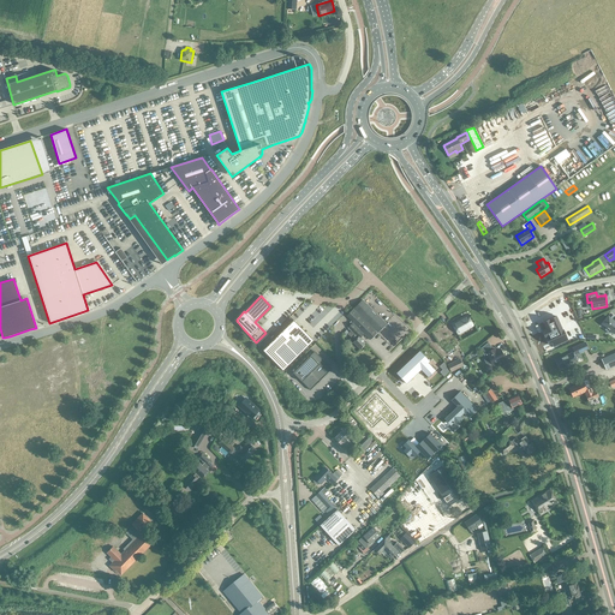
[(353,309),(371,327),(377,333),(386,324),(363,300),(353,309)]
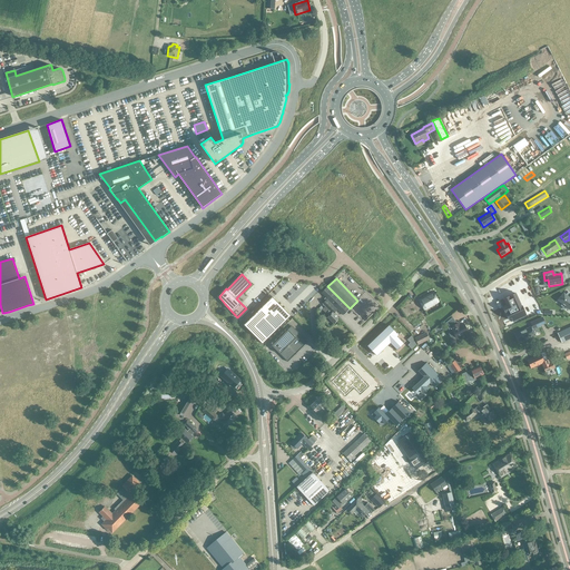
[(433,292),(420,300),(425,310),(439,302),(433,292)]
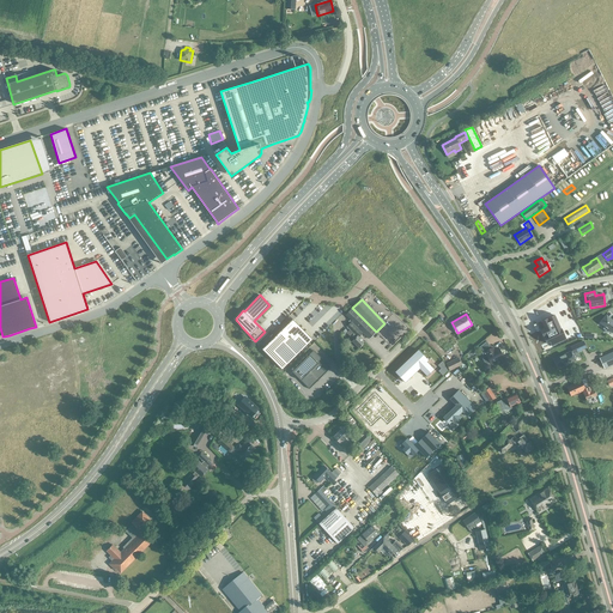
[(374,345),(344,315),(327,333),(356,362),(374,345)]
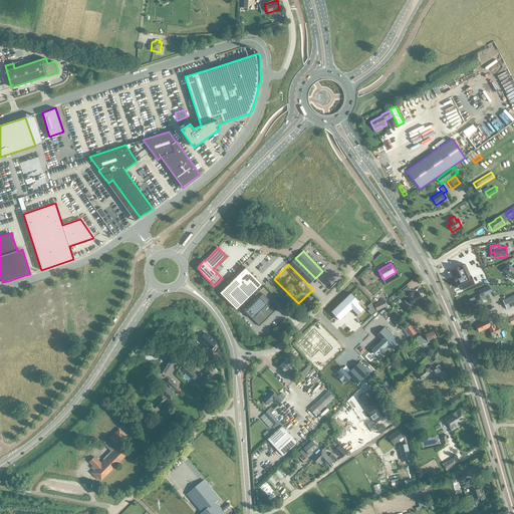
[(463,290),(475,285),(465,264),(454,270),(456,275),(454,276),(459,288),(462,287),(463,290)]
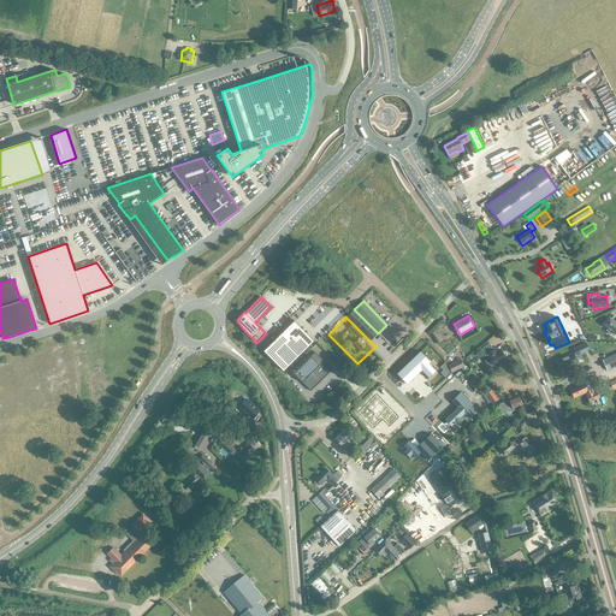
[(615,318),(615,317),(612,319),(612,320),(610,319),(610,318),(609,318),(609,319),(604,324),(604,325),(609,327),(608,329),(606,331),(611,335),(612,333),(614,332),(615,333),(615,318)]
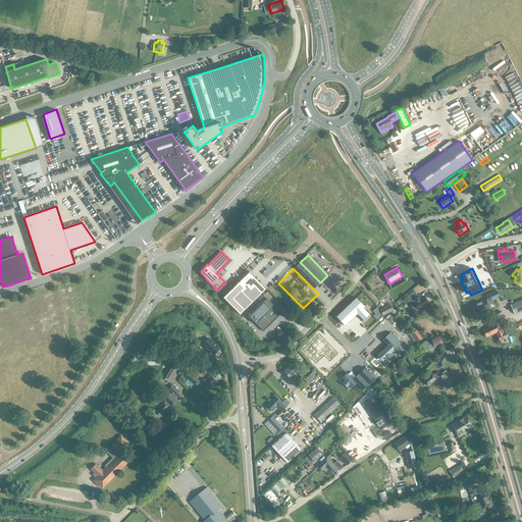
[(266,289),(249,271),(223,298),(241,315),(266,289)]
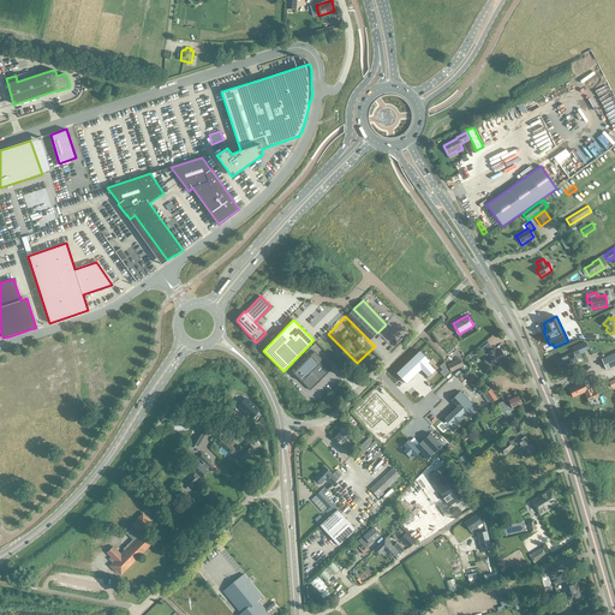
[(483,351),(491,347),(491,346),(489,341),(481,348),(483,351)]
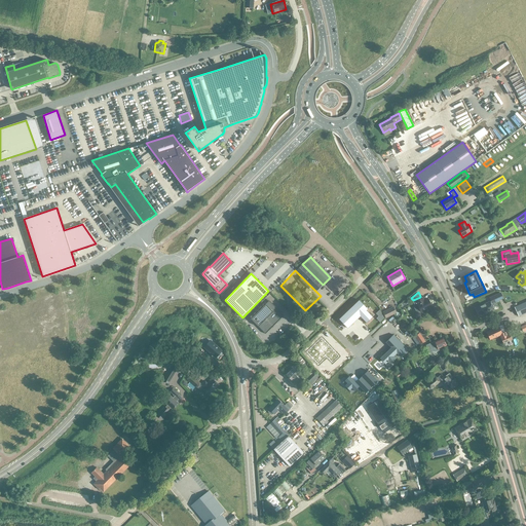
[(500,293),(493,296),(495,302),(503,298),(500,293)]
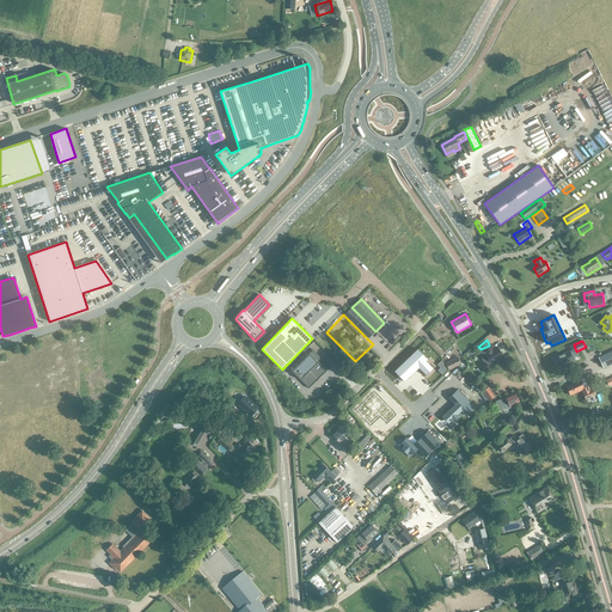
[(493,346),(485,349),(484,349),(490,361),(503,355),(499,347),(494,349),(493,346)]
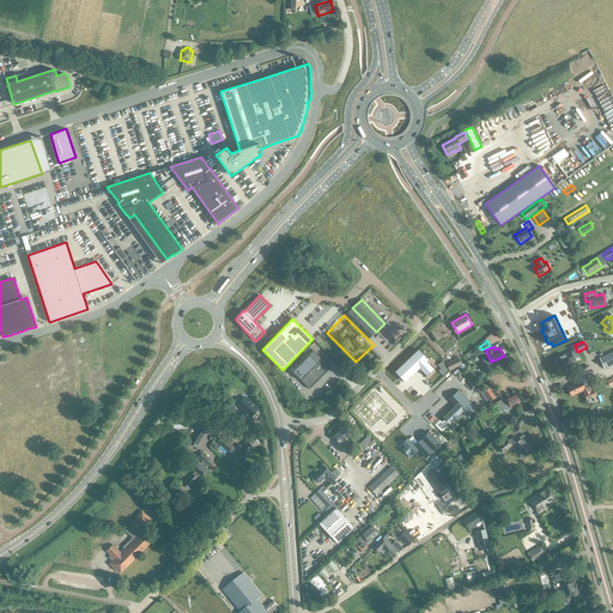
[(314,350),(292,371),(309,389),(331,368),(314,350)]
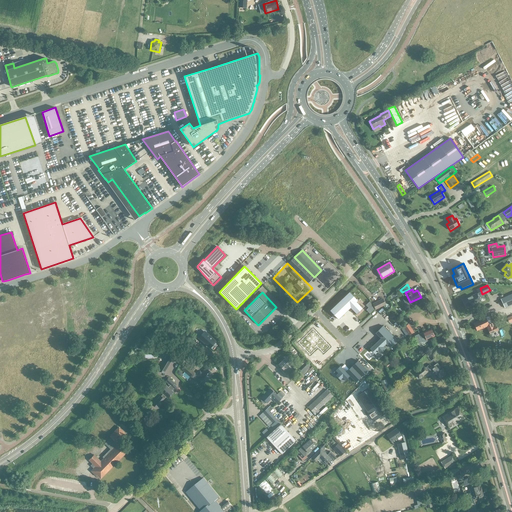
[(358,301),(349,292),(330,311),(338,319),(351,308),(357,314),(363,308),(356,302),(358,301)]
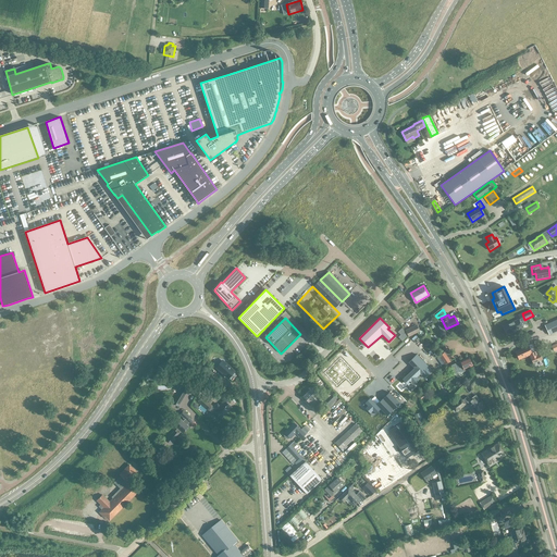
[(549,335),(556,331),(556,319),(545,325),(549,335)]
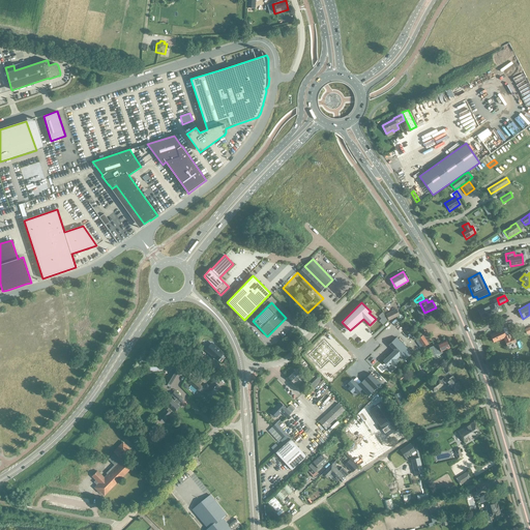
[(493,304),(479,311),(482,319),(490,316),(492,315),(497,313),(493,304)]
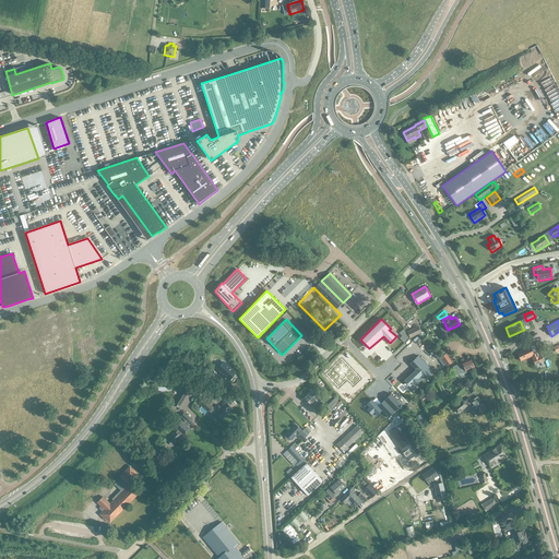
[(418,325),(411,330),(407,331),(411,337),(421,332),(418,325)]
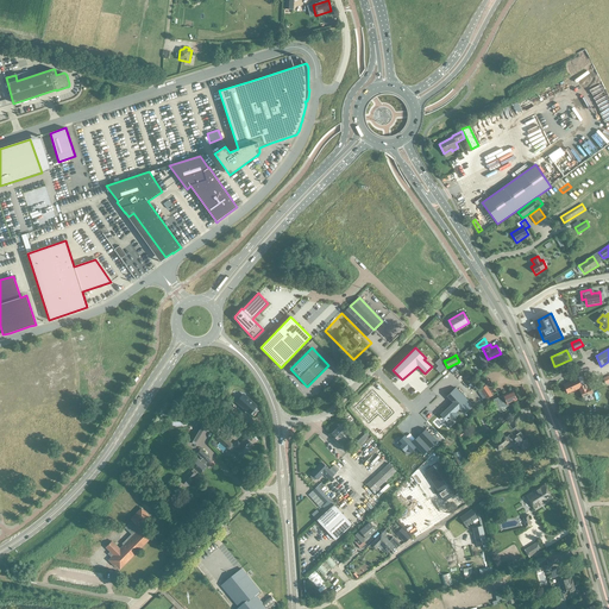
[(585,384),(582,385),(582,387),(577,377),(571,380),(572,381),(564,384),(567,393),(579,388),(581,391),(582,396),(583,397),(592,393),(590,387),(588,388),(585,384)]
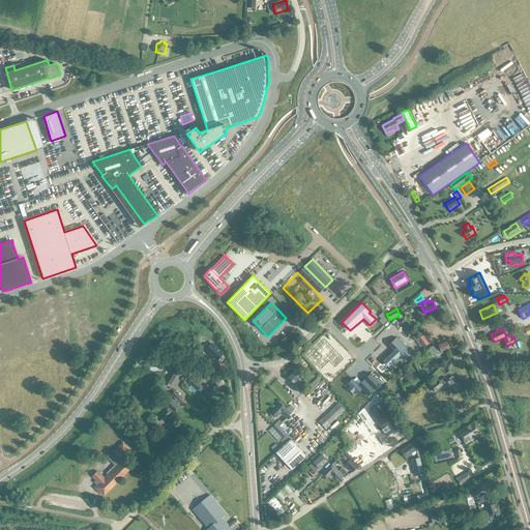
[(422,335),(417,340),(423,347),(429,343),(422,335)]
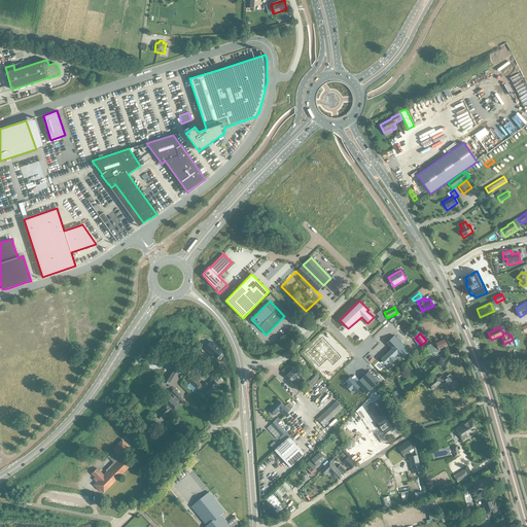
[(397,354),(401,358),(410,350),(394,335),(386,343),(392,349),(382,359),(387,364),(390,362),(392,364),(397,358),(395,356),(397,354)]
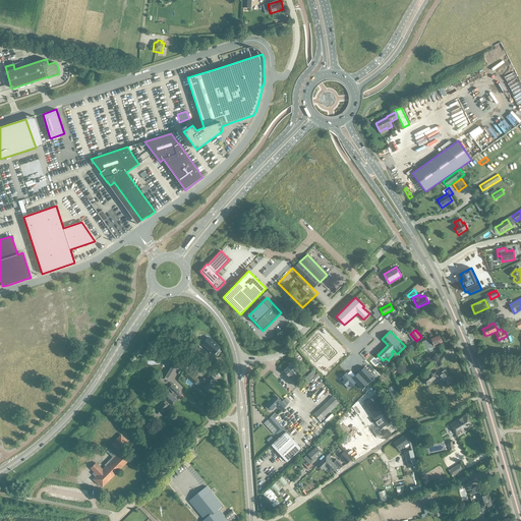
[(336,353),(317,334),(303,348),(315,361),(323,353),(329,359),(336,353)]
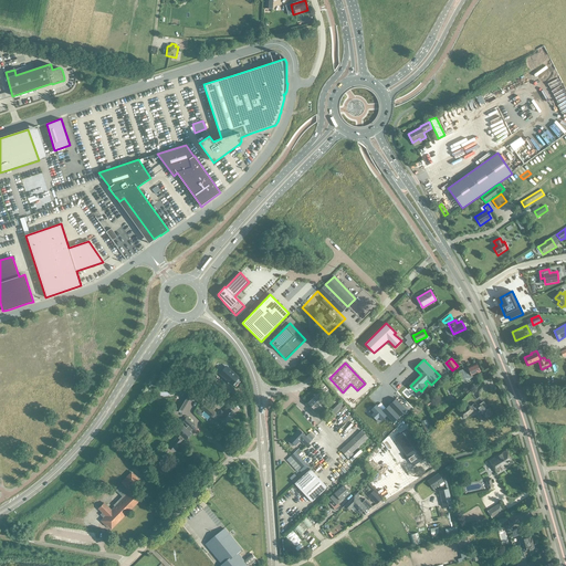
[(477,364),(465,368),(469,376),(480,371),(477,364)]
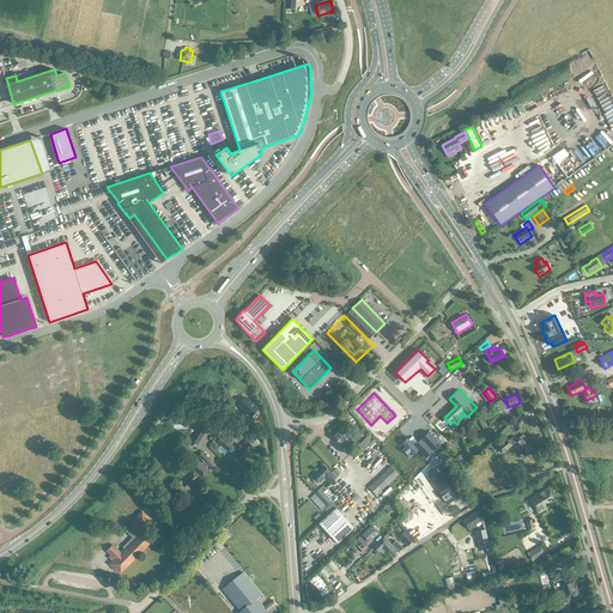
[(238,405),(252,417),(255,413),(259,408),(246,396),(241,401),(238,405)]
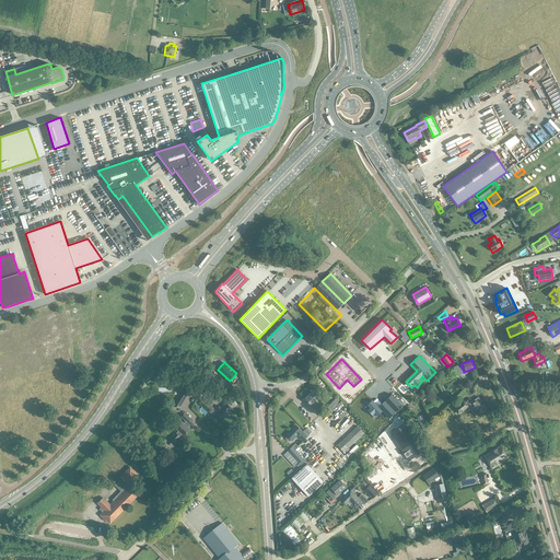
[(454,373),(458,381),(466,376),(463,369),(454,373)]
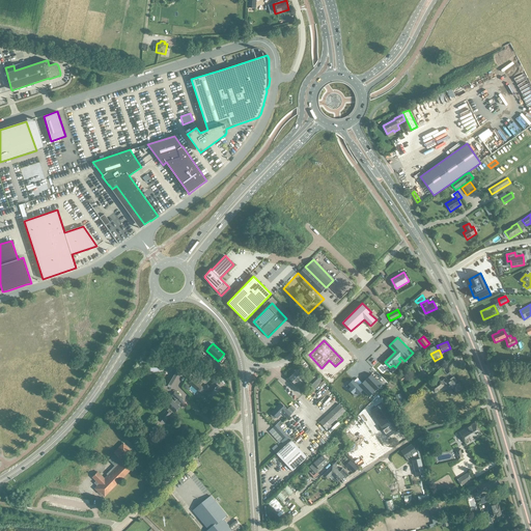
[(165,385),(169,387),(178,371),(174,369),(165,385)]
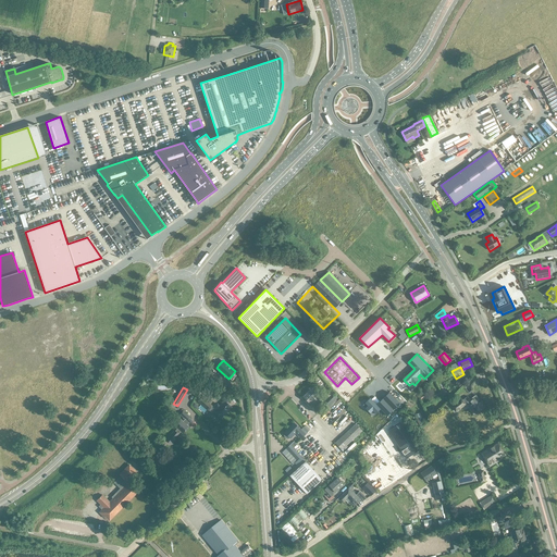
[(310,390),(304,397),(310,403),(309,404),(310,405),(311,405),(313,407),(321,400),(310,390)]
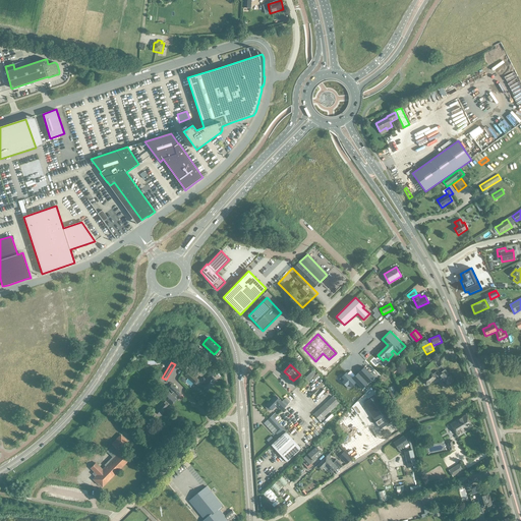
[(374,378),(364,366),(352,379),(346,372),(340,380),(349,389),(355,383),(362,390),(374,378)]
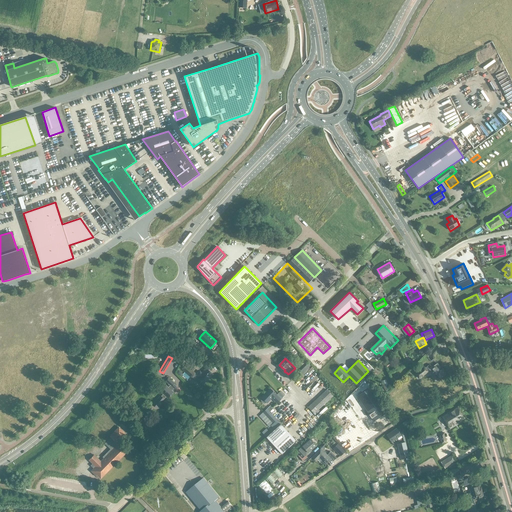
[(191,378),(195,374),(183,362),(180,365),(183,367),(182,369),(191,378)]
